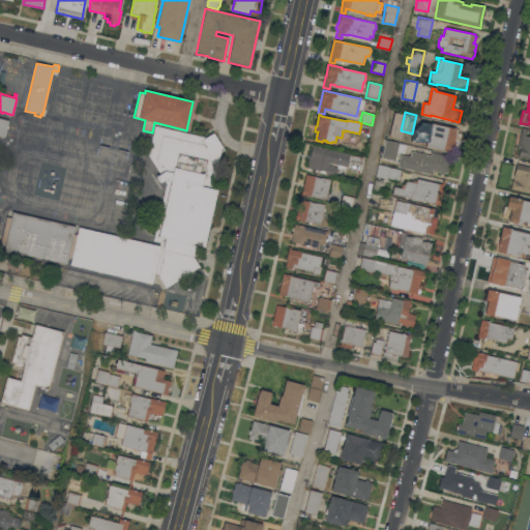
[(0,118),(8,120),(5,137),(0,135),(0,118)]
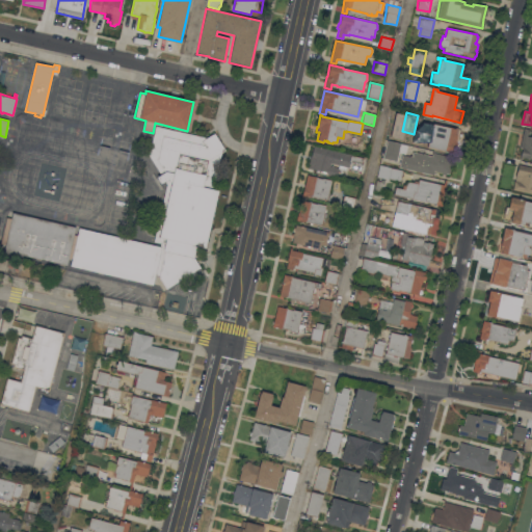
[(429,136),(432,136),(433,130),(431,130),(433,124),(450,128),(455,129),(455,127),(458,128),(456,135),(458,136),(454,154),(448,152),(447,153),(445,152),(427,147),(429,136)]
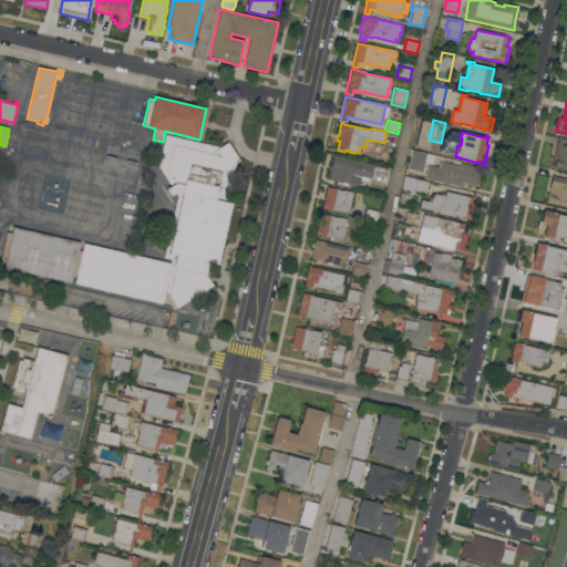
[(74,284),(76,276),(73,275),(71,282),(4,267),(6,260),(0,259),(7,232),(12,233),(13,226),(81,241),(79,250),(82,251),(84,243),(171,263),(172,259),(164,257),(177,196),(175,193),(171,195),(167,189),(172,186),(160,167),(160,165),(160,161),(161,157),(165,135),(220,147),(228,142),(239,161),(236,163),(227,202),(233,204),(218,265),(208,263),(206,274),(214,286),(177,308),(169,296),(171,294),(166,292),(163,303),(74,284)]
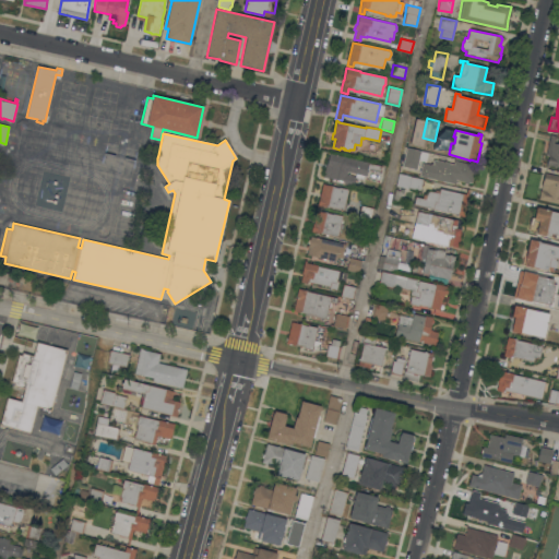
[(558,168),(548,166),(548,168),(546,167),(548,156),(546,155),(550,135),(555,137),(554,143),(556,144),(557,143),(558,143),(558,168)]
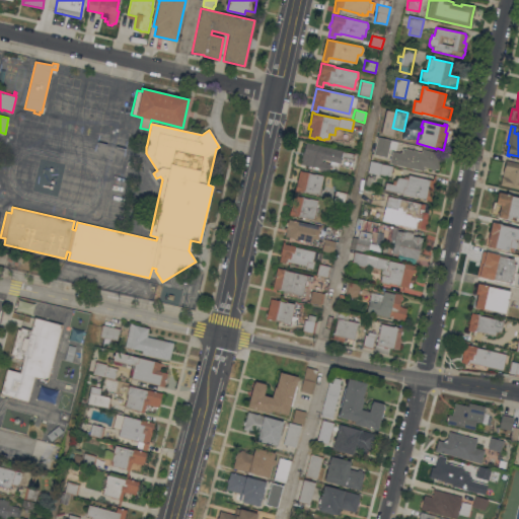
[(387,158),(373,155),(377,138),(397,142),(395,150),(389,149),(387,158)]
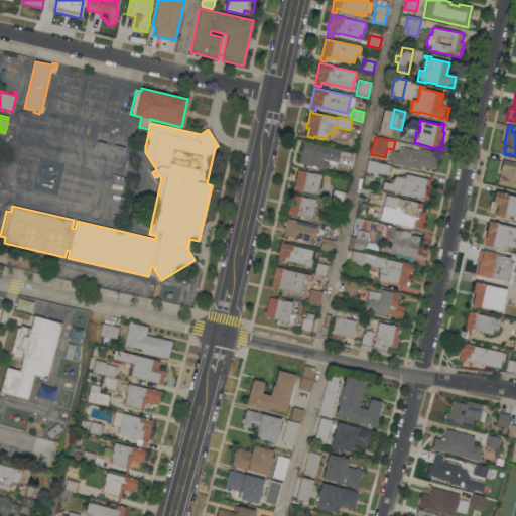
[(301,151),(304,141),(341,150),(353,153),(351,159),(339,156),(338,162),(320,158),(319,160),(328,162),(326,171),(317,169),(317,167),(298,163),(301,151)]
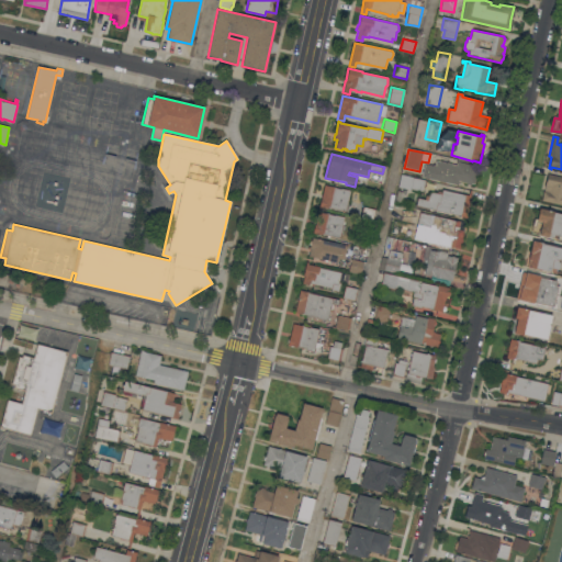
[(459,186),(422,178),(425,164),(433,166),(433,165),(435,165),(436,160),(440,161),(440,160),(444,161),(444,163),(456,165),(457,161),(479,166),(476,175),(478,175),(475,182),(474,182),(474,184),(471,183),(471,186),(467,184),(467,183),(460,181),(459,186)]
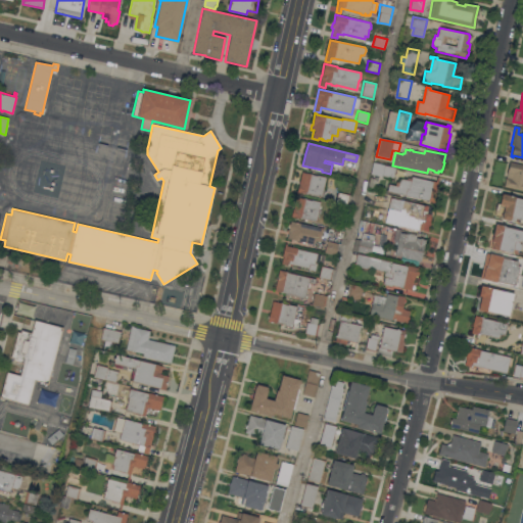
[(374,162),(395,168),(393,179),(382,176),(382,177),(371,174),(374,162)]
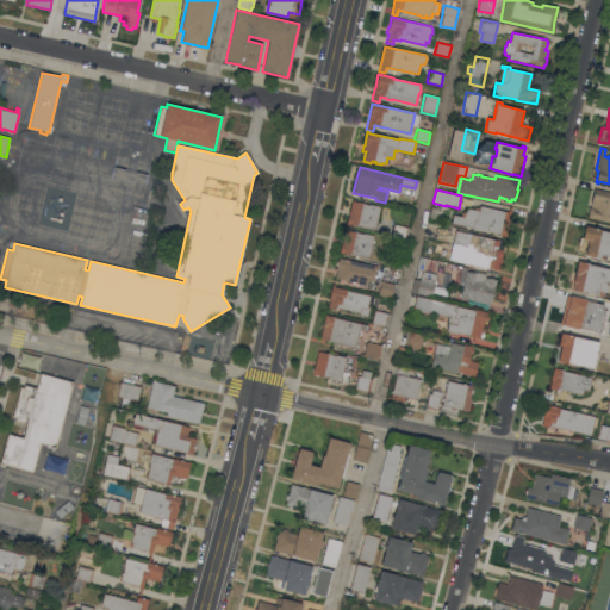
[(609,222),(587,217),(590,207),(591,207),(592,200),(592,197),(591,197),(592,192),(593,192),(595,190),(609,192),(609,222)]
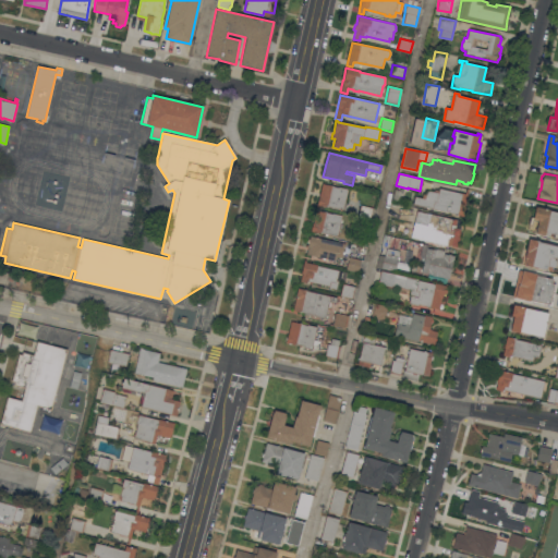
[(322,183),(348,190),(343,210),(317,205),(322,183)]
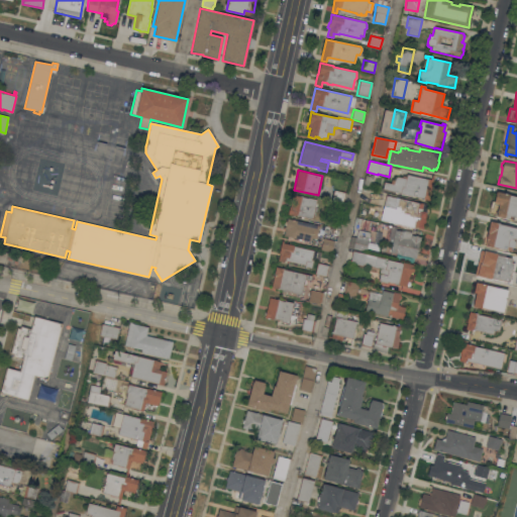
[(382,189),(384,182),(391,184),(391,180),(394,181),(395,178),(398,177),(402,178),(403,175),(406,176),(407,174),(432,181),(430,191),(431,191),(429,200),(382,189)]
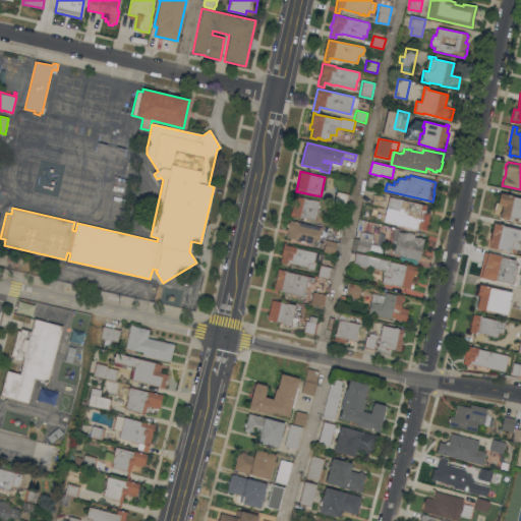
[(368,177),(374,178),(371,190),(366,188),(368,177)]
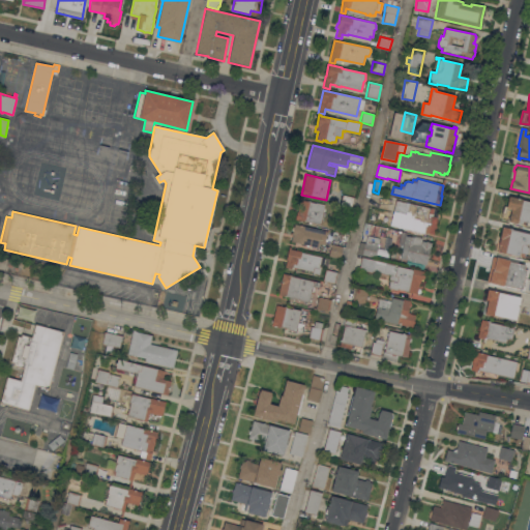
[(343,195),(354,197),(351,209),(340,206),(343,195)]
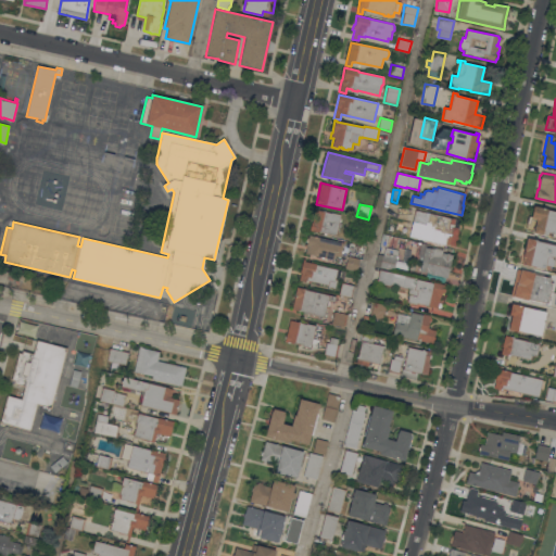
[(555,212),(555,235),(553,234),(552,237),(542,235),(533,232),(533,230),(532,230),(533,227),(534,227),(536,219),(531,218),(533,205),(547,209),(547,210),(555,212)]
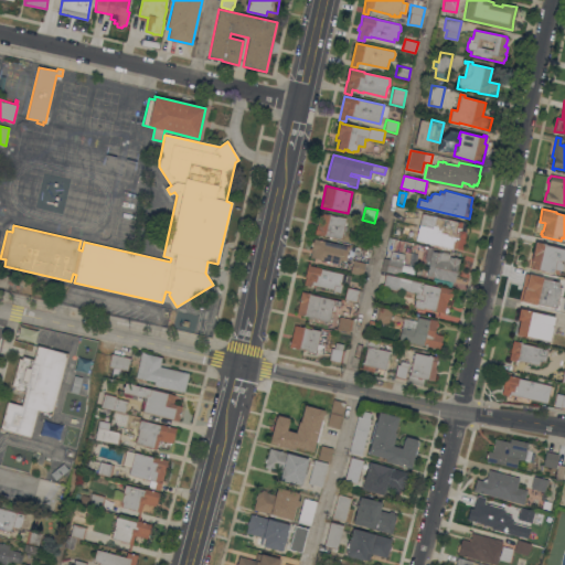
[(326,236),(315,234),(319,213),(329,215),(329,214),(331,214),(330,215),(337,216),(337,215),(347,217),(341,240),(326,236)]
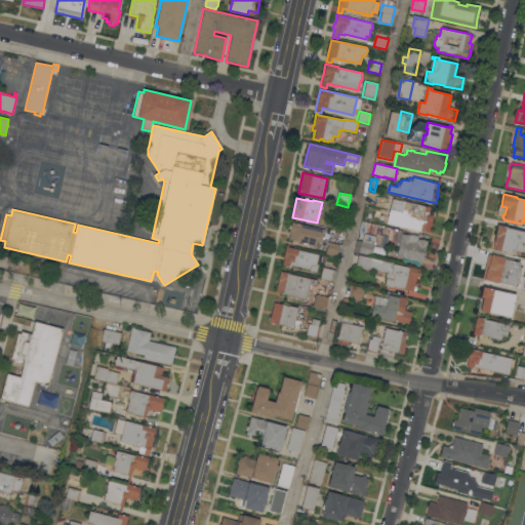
[(403,226),(406,211),(403,210),(403,212),(390,209),(392,198),(431,207),(430,214),(432,215),(432,216),(433,217),(432,218),(433,218),(430,233),(419,231),(419,230),(403,226)]
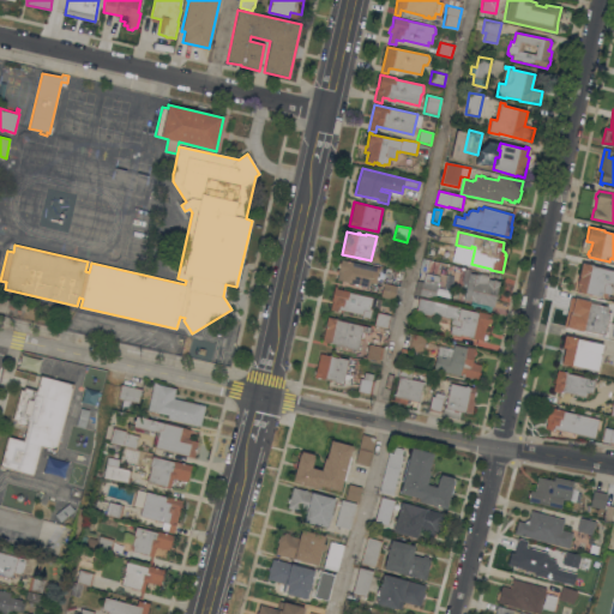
[(390,254),(405,257),(402,271),(387,268),(390,254)]
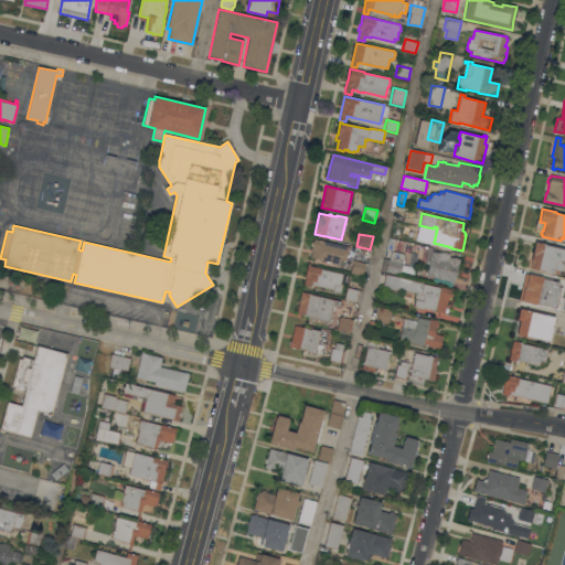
[(315,238),(349,246),(348,254),(349,255),(349,257),(347,257),(345,260),(341,259),(339,264),(329,262),(329,263),(326,263),(327,262),(321,260),(310,258),(312,247),(311,246),(312,243),(313,242),(315,238)]
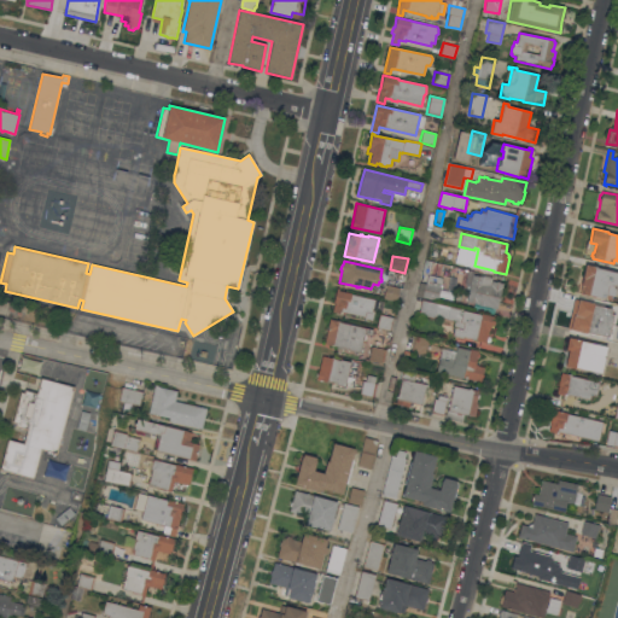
[(579,293),(582,285),(581,285),(586,264),(594,266),(594,264),(596,266),(596,267),(617,272),(617,278),(616,290),(617,291),(617,296),(614,295),(614,296),(610,295),(608,299),(579,293)]
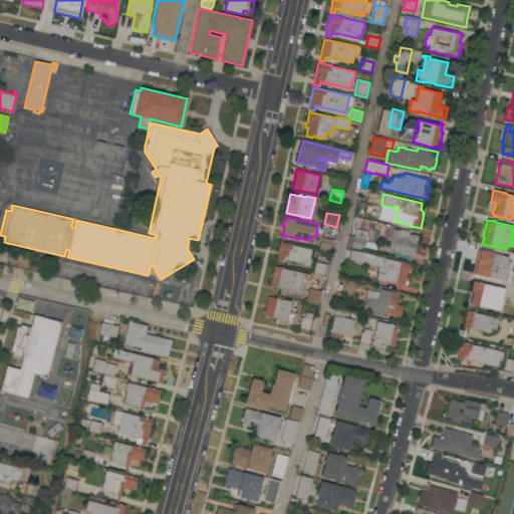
[(321,231),(323,225),(327,226),(337,228),(336,234),(321,231)]
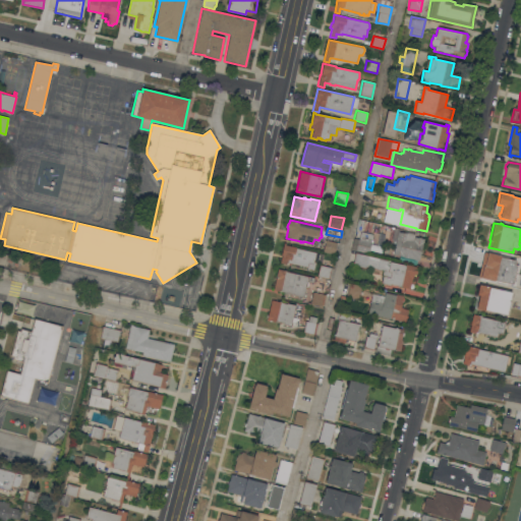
[(419,259),(393,253),(398,231),(407,233),(407,232),(415,234),(414,236),(424,239),(419,259)]
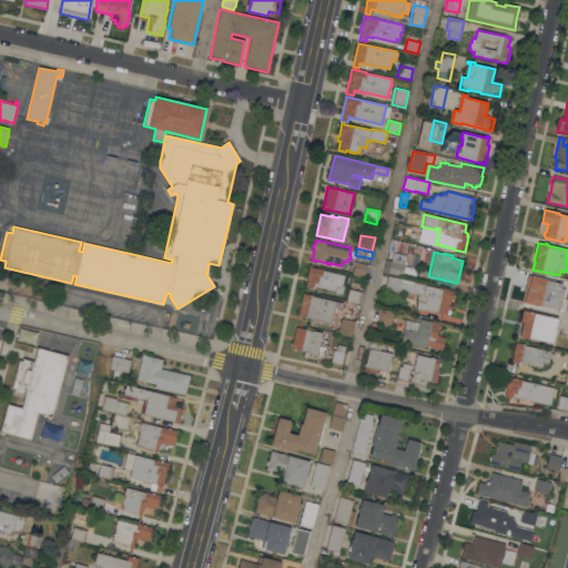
[(393,253),(407,255),(403,276),(384,272),(387,259),(392,260),(393,253)]
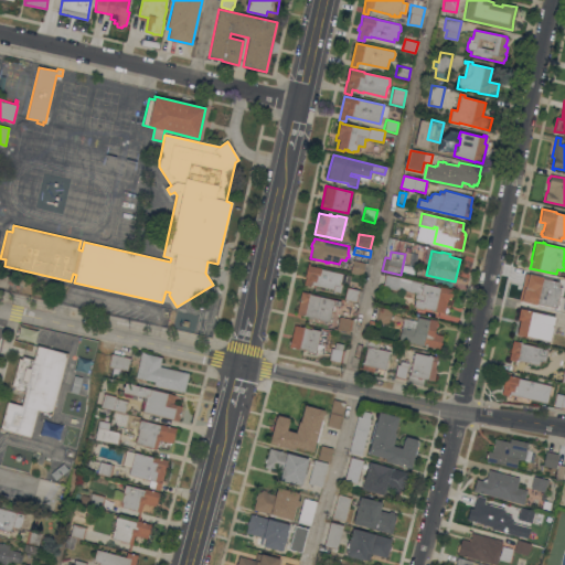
[(365,263),(362,276),(351,273),(352,267),(350,267),(352,260),(353,260),(365,263)]
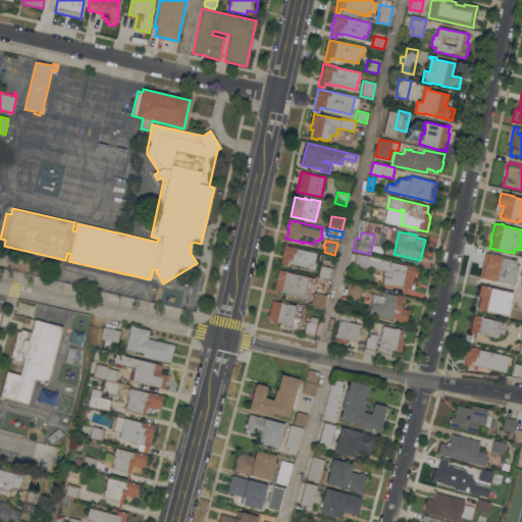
[(282,255),(284,244),(286,244),(286,245),(297,248),(317,253),(315,261),(316,262),(314,270),(308,269),(308,268),(292,264),(292,265),(280,263),(282,255)]
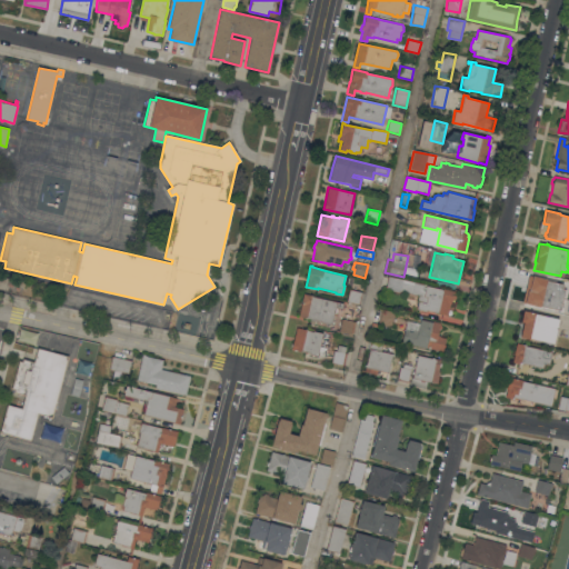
[(386,289),(388,276),(405,279),(403,280),(425,285),(425,283),(427,283),(427,286),(443,289),(453,291),(453,290),(457,290),(455,301),(451,301),(450,305),(448,315),(439,313),(439,315),(437,313),(437,312),(433,312),(435,311),(427,310),(427,312),(417,310),(418,301),(419,295),(400,291),(400,292),(386,289)]
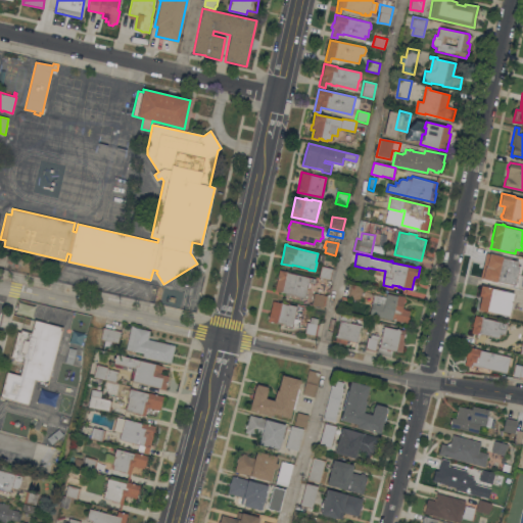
[(518,260),(517,266),(519,267),(515,285),(496,281),(496,282),(493,282),(491,282),(491,281),(482,279),(485,265),(493,267),(494,262),(496,255),(503,256),(503,257),(518,260)]
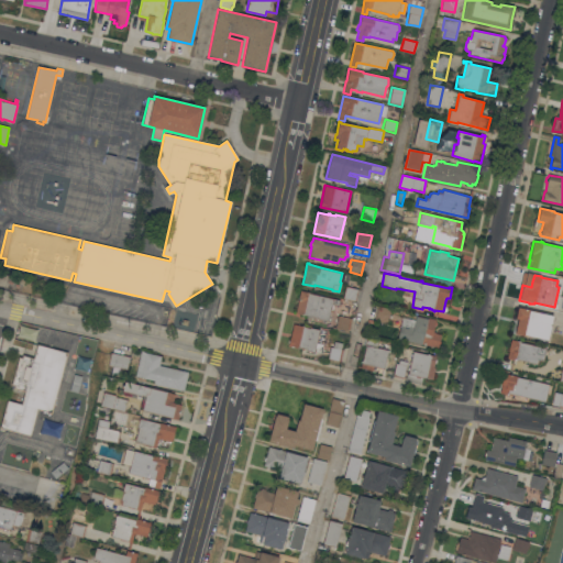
[(345,286),(357,289),(355,300),(343,298),(345,286)]
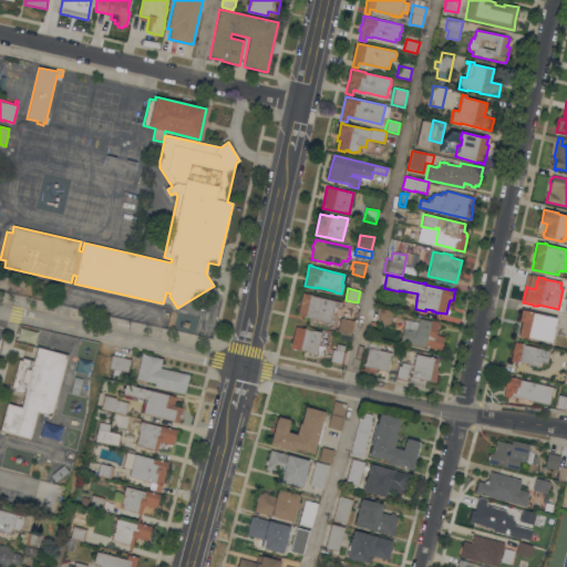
[(298,316),(302,292),(309,295),(309,294),(311,294),(311,296),(342,302),(341,308),(334,306),(331,323),(319,321),(320,320),(298,316)]
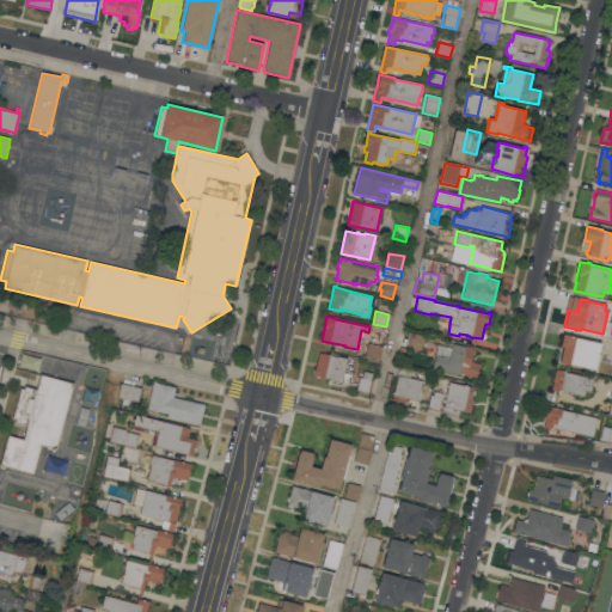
[(411,332),(426,335),(424,342),(426,342),(426,346),(422,344),(420,354),(407,350),(410,335),(411,335),(411,332)]
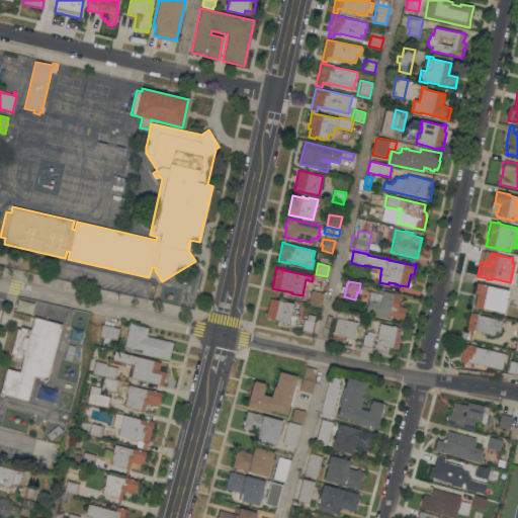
[(477,293),(475,292),(477,282),(487,284),(487,285),(509,290),(504,313),(487,309),(487,310),(473,307),(477,293)]
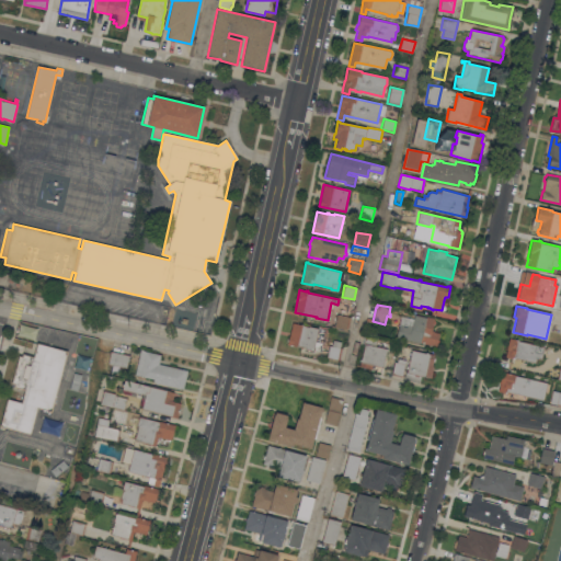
[(338,315),(351,318),(348,329),(347,329),(346,330),(350,332),(331,329),(331,325),(335,327),(338,315)]
